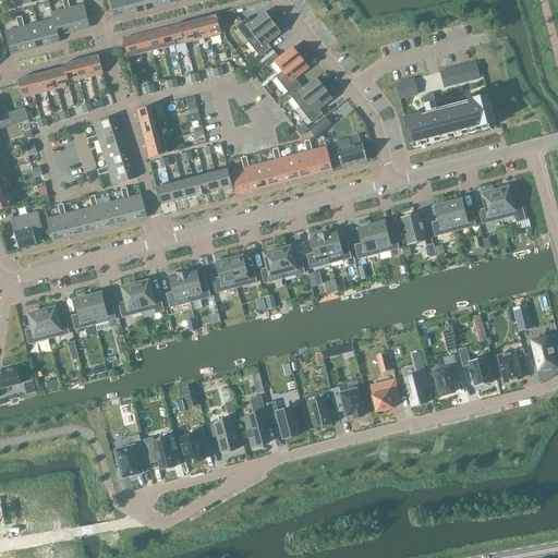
[(110,0),(114,17),(130,14),(131,14),(130,12),(129,12),(125,0),(110,0)]
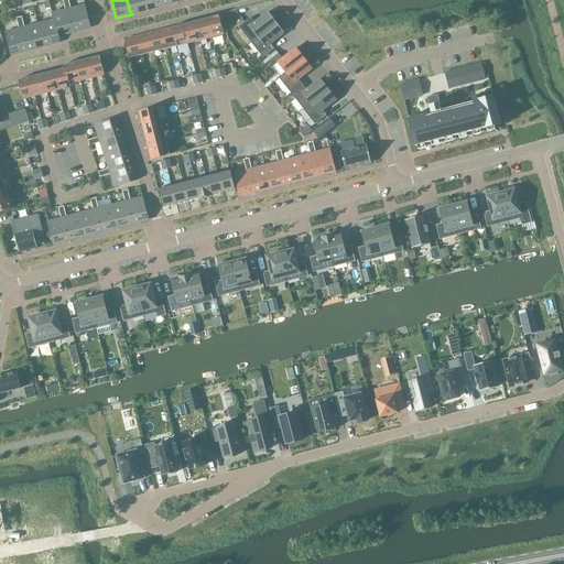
[(127,0),(130,12),(131,12),(138,10),(138,12),(147,10),(144,0),(127,0)]
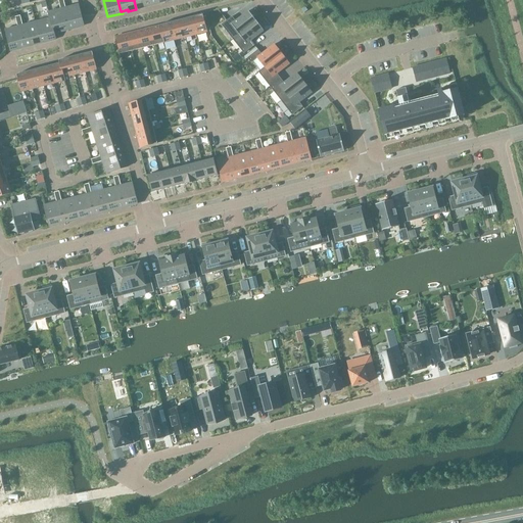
[(134,0),(136,9),(145,7),(144,5),(150,4),(149,0),(134,0)]
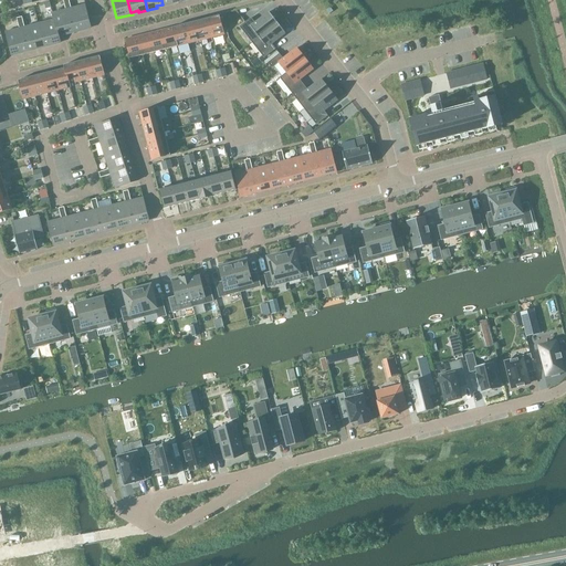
[(86,4),(70,9),(75,30),(92,25),(86,4)]
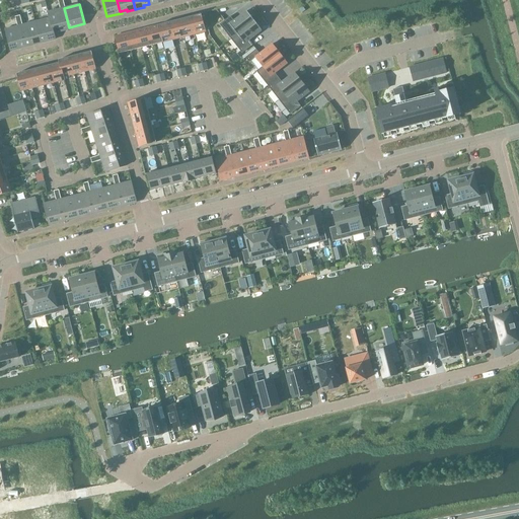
[(53,31),(68,27),(63,8),(48,12),(53,31)]
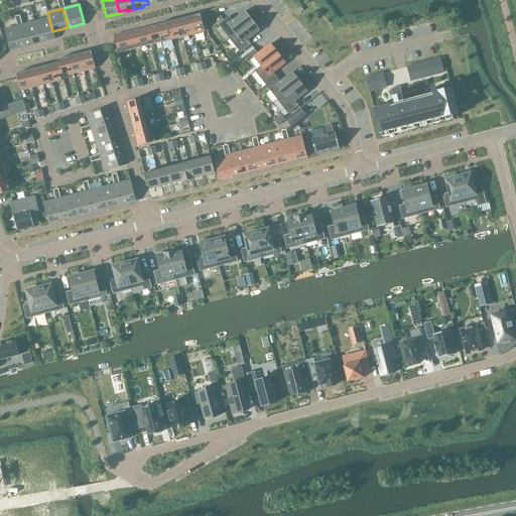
[(229,17),(219,25),(230,39),(253,21),(245,11),(233,21),(229,17)]
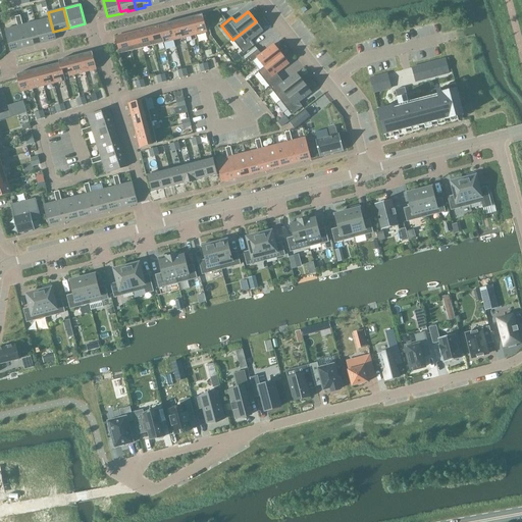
[(202,14),(191,17),(196,35),(196,37),(207,34),(202,14)]
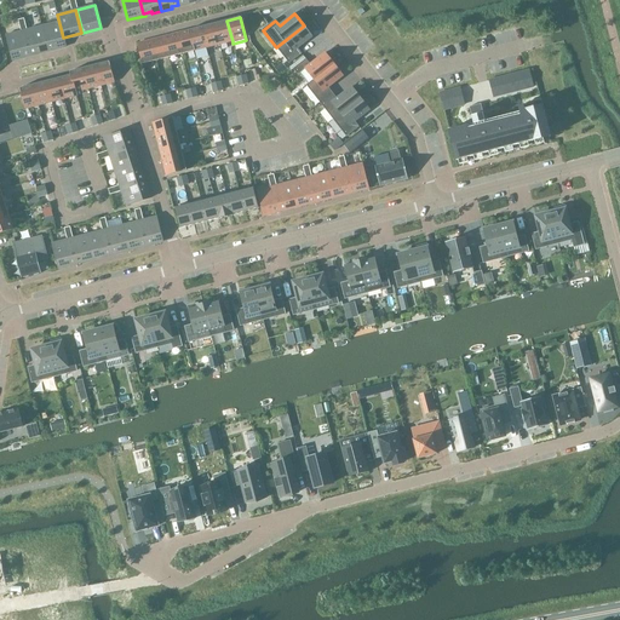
[(227,21),(214,24),(219,45),(233,41),(227,21)]
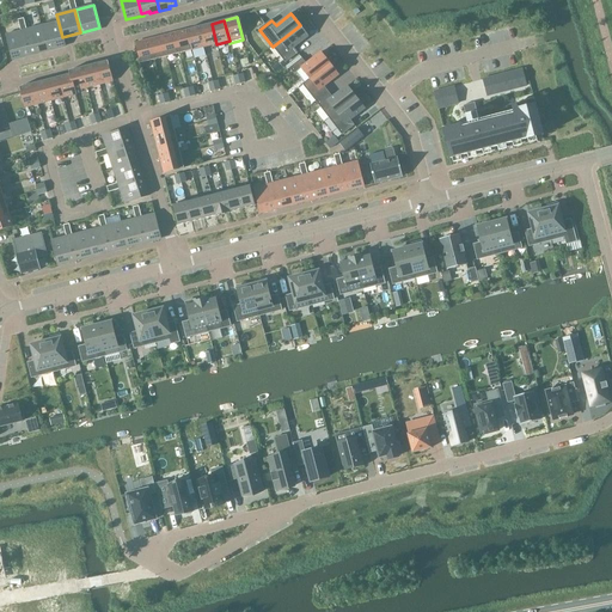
[(65,44),(62,37),(59,22),(41,26),(47,49),(65,44)]
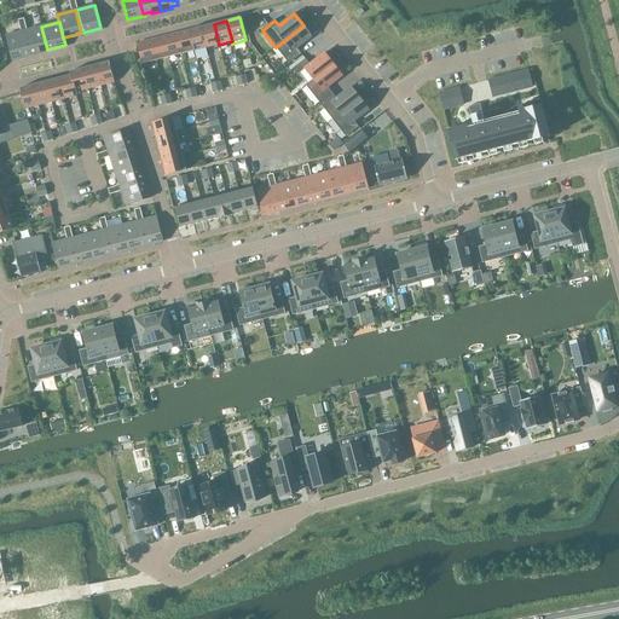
[(21,32),(6,35),(12,61),(23,58),(22,56),(30,53),(24,32),(27,30),(25,24),(19,25),(21,32)]
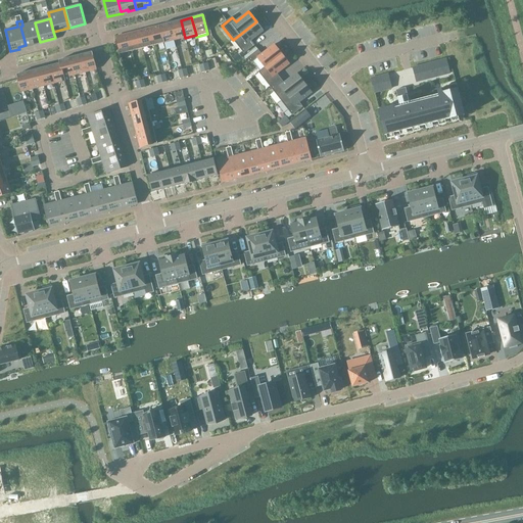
[(181,20),(170,24),(175,41),(175,43),(186,40),(181,20)]
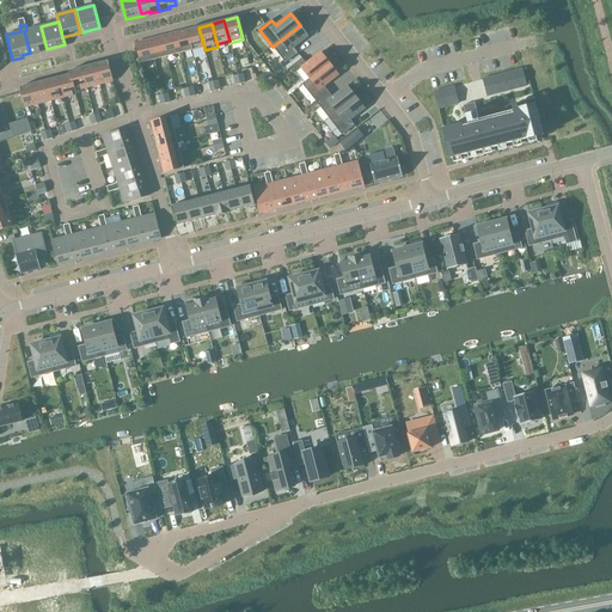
[(300,25),(273,47),(286,63),(298,54),(293,48),(308,36),(300,25)]
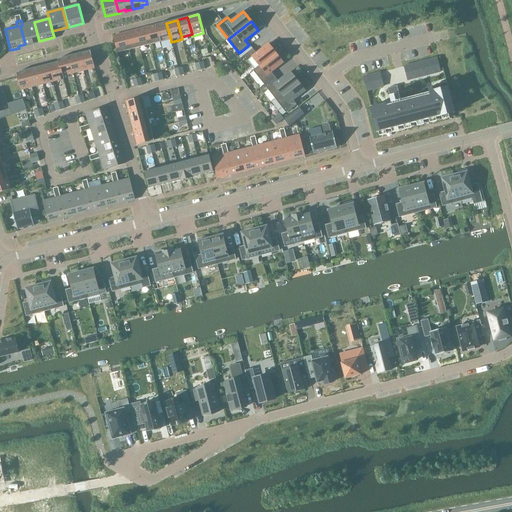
[(22,25),(20,26),(25,44),(39,41),(34,22),(22,25)]
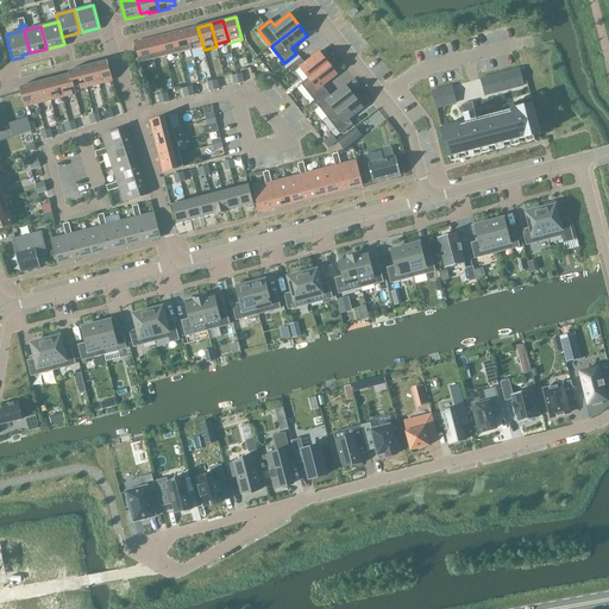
[(198,27),(186,30),(190,50),(203,48),(198,27)]
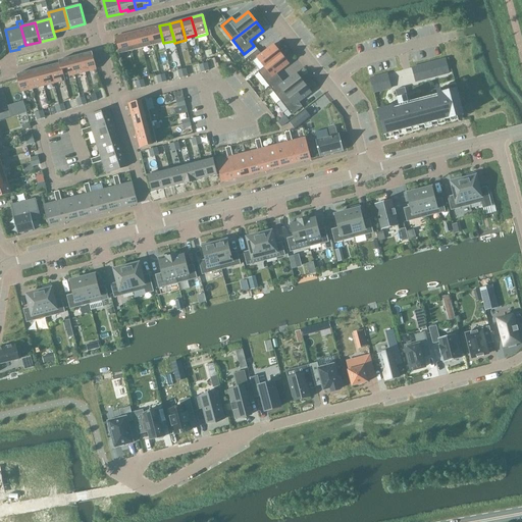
[(159,25),(149,29),(153,48),(164,45),(163,43),(159,25)]
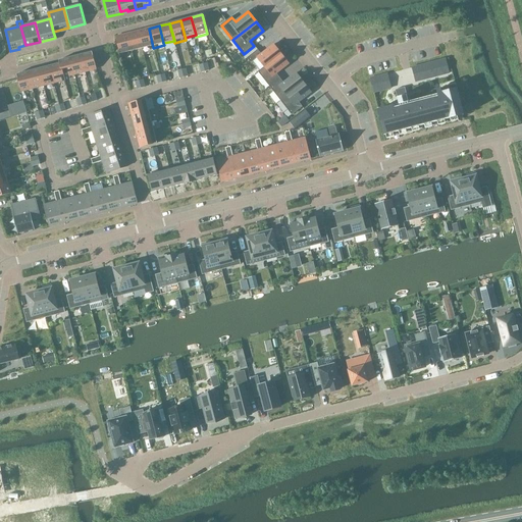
[(149,29),(138,32),(143,51),(153,48),(149,29)]
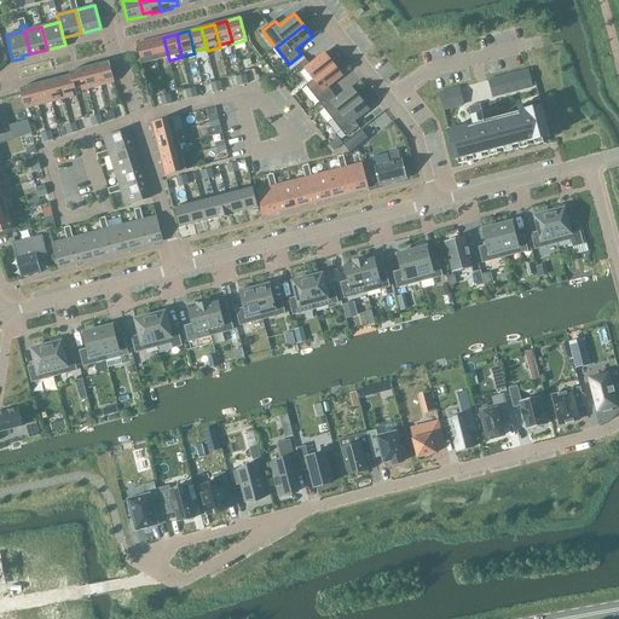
[(163,38),(151,41),(157,63),(169,61),(163,38)]
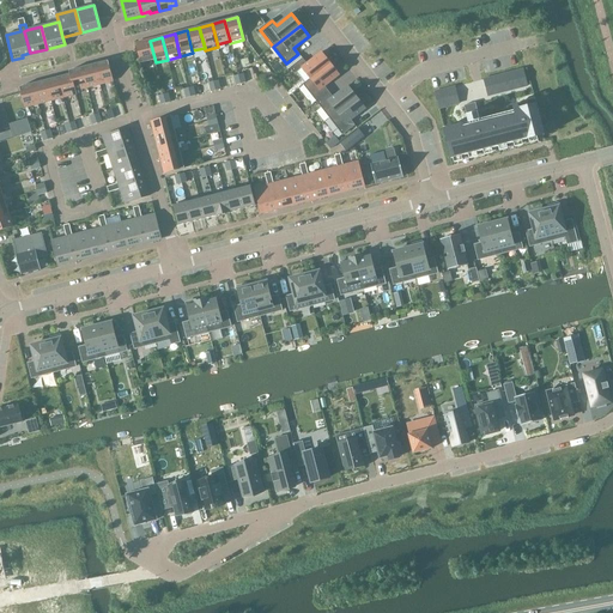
[(149,41),(135,43),(141,66),(155,62),(149,41)]
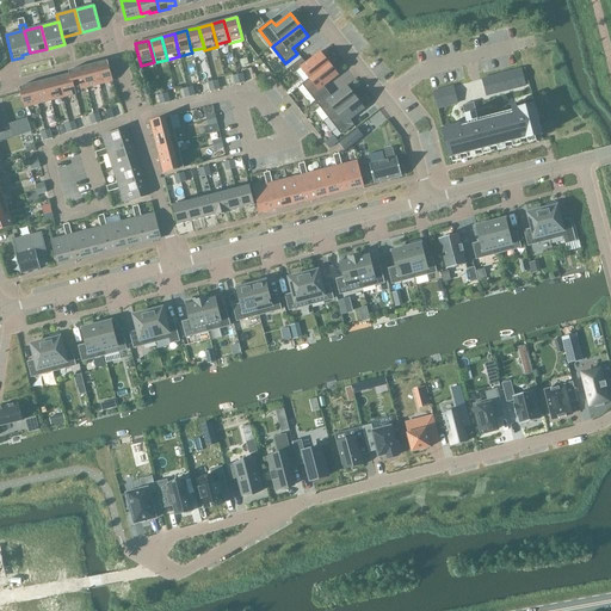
[(302,59),(289,68),(294,74),(301,68),(309,79),(302,85),(329,63),(321,53),(306,65),(302,59)]
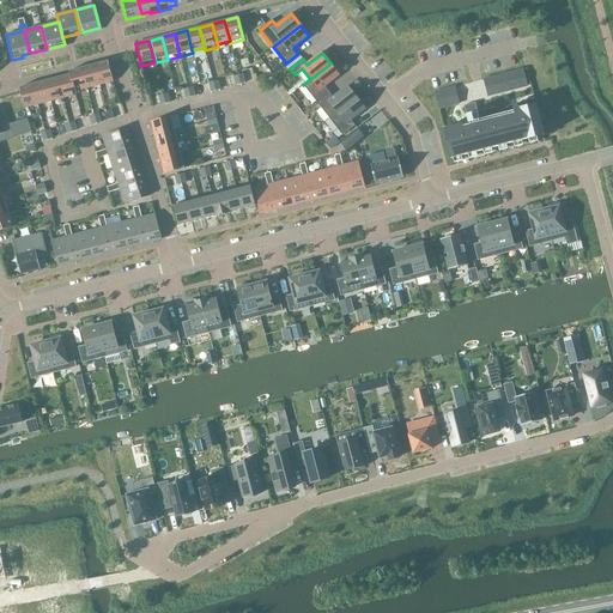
[(108,61),(95,65),(101,87),(114,84),(108,61)]
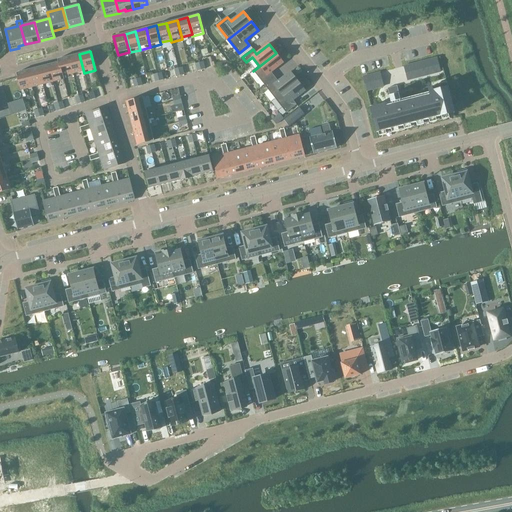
[(276,53),(253,71),(264,85),(274,77),(271,72),(283,63),(276,53)]
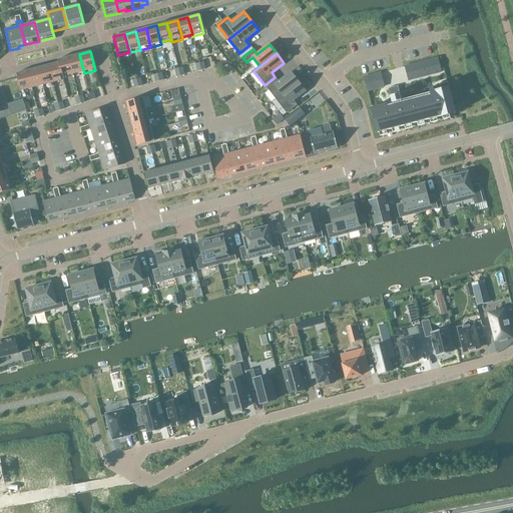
[(79,54),(69,57),(73,74),(74,76),(84,73),(79,54)]
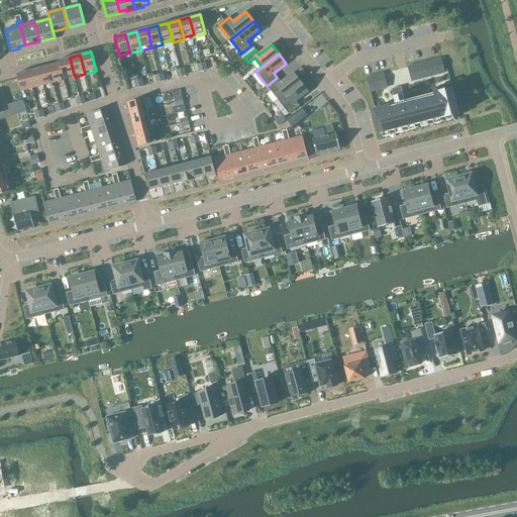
[(70,58),(59,61),(64,80),(65,80),(64,77),(74,75),(70,58)]
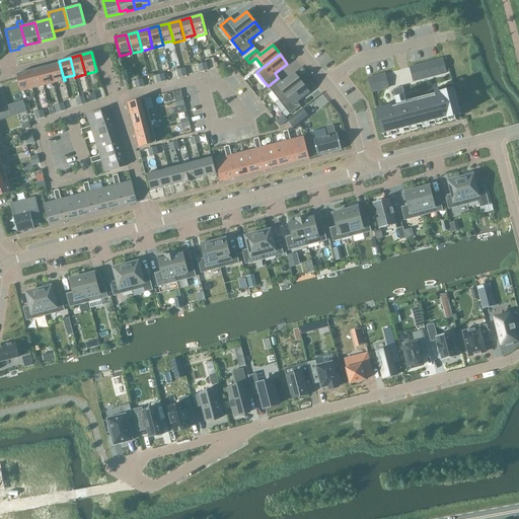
[(443,59),(410,68),(414,82),(447,73),(443,59)]
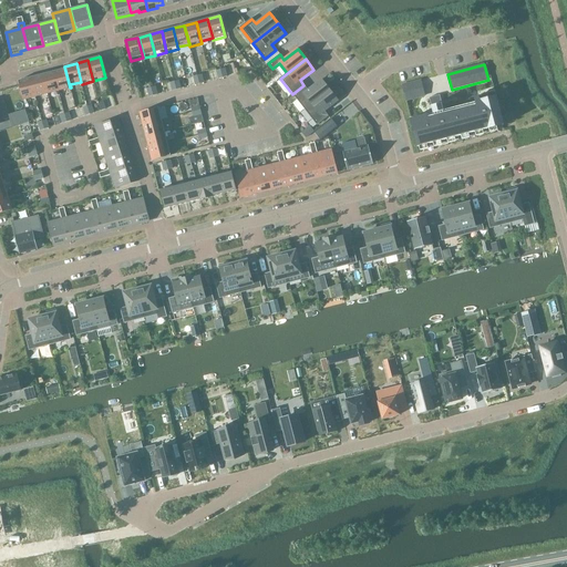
[(59,71),(54,72),(59,91),(70,88),(64,66),(58,68),(59,71)]
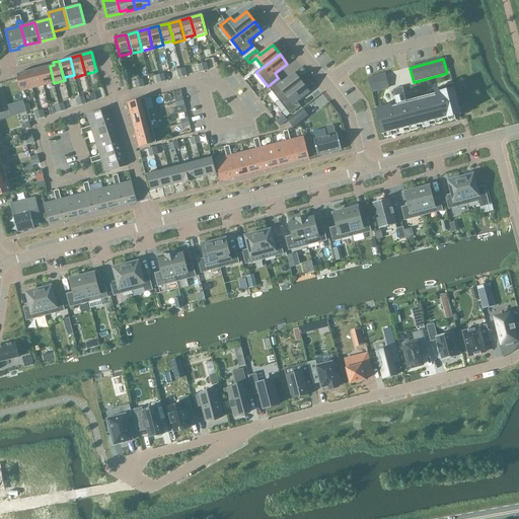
[(49,66),(39,69),(44,88),(54,85),(49,66)]
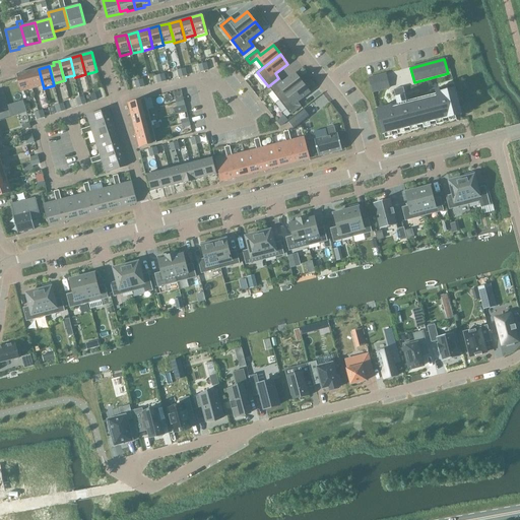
[(39,69),(28,71),(33,90),(44,88),(39,69)]
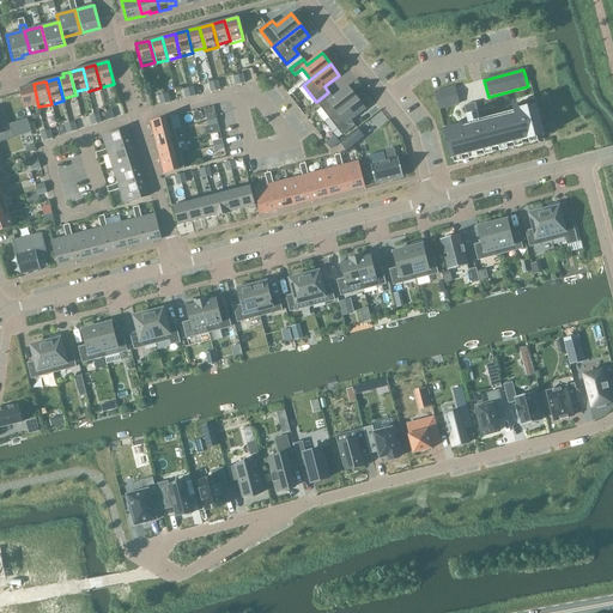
[(32,84),(19,87),(25,110),(38,107),(32,84)]
